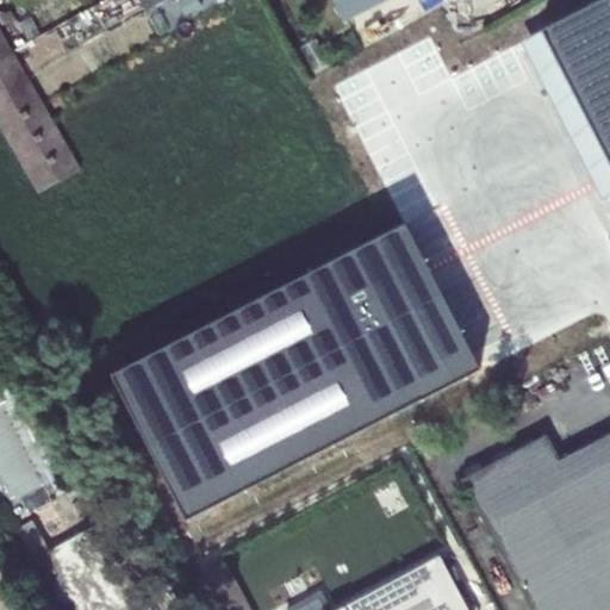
[(139,0),(147,12),(166,0),(139,0)]
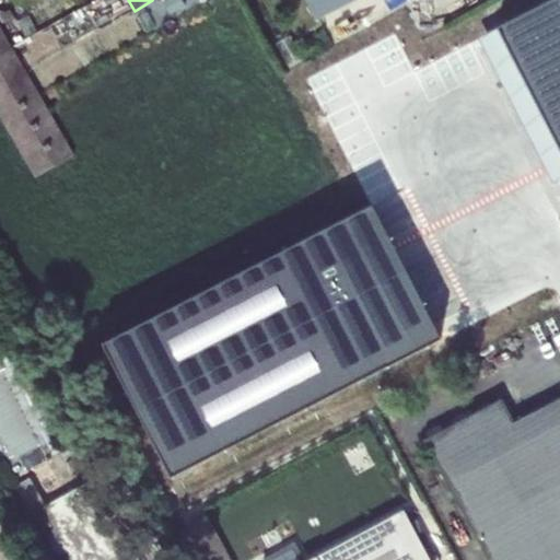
[(306,0),(316,20),(356,0),(306,0)]
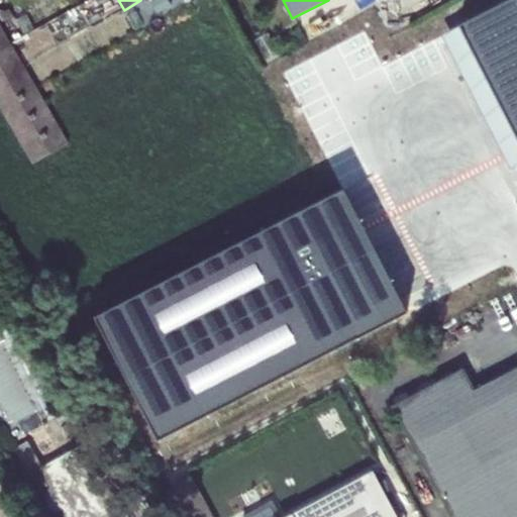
[(516,0),(509,0),(457,27),(516,141),(516,0)]
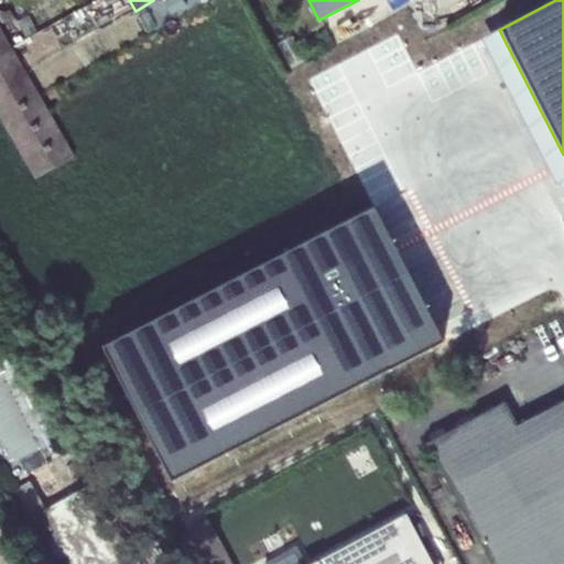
[(0,117),(35,177),(74,154),(0,25),(0,117)]
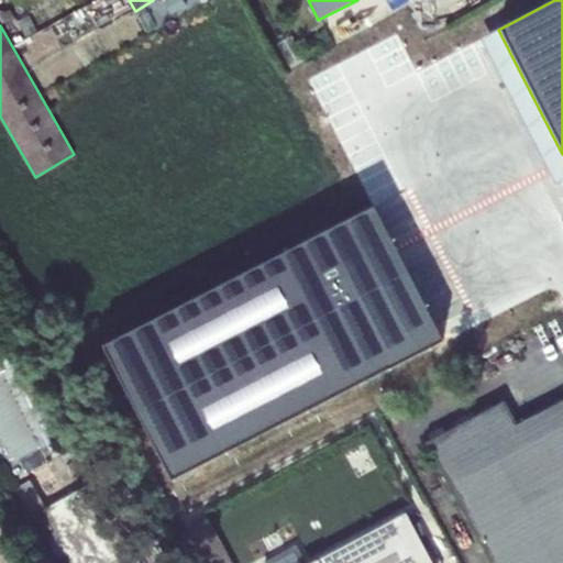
[(374,207),(105,345),(173,479),(443,341),(374,207)]
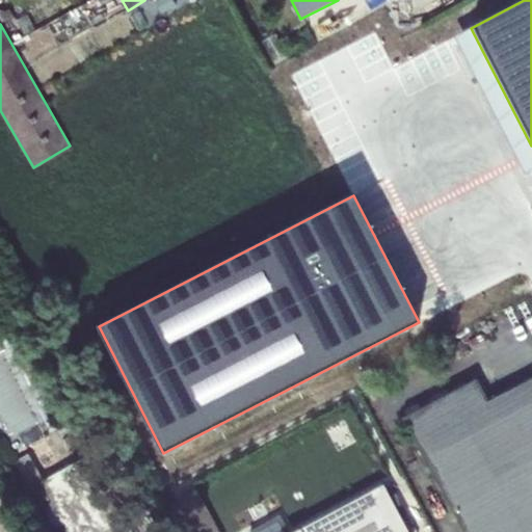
[(403,419),(462,531),(531,531),(531,377),(486,402),(475,379),(403,419)]
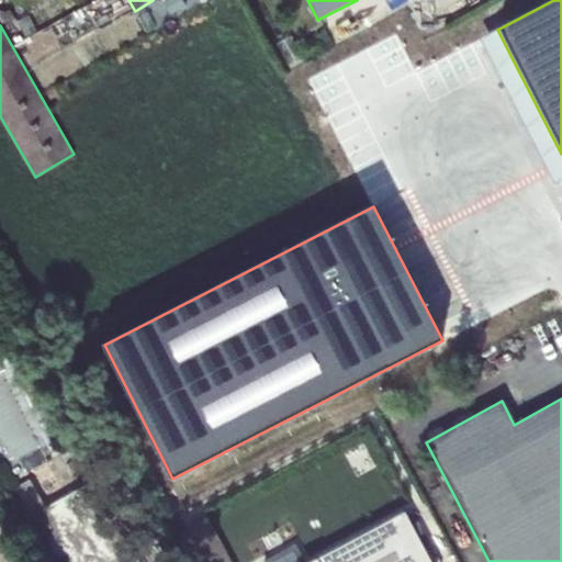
[(31,479),(17,487),(59,561),(117,561),(122,559),(81,490),(48,508),(31,479)]
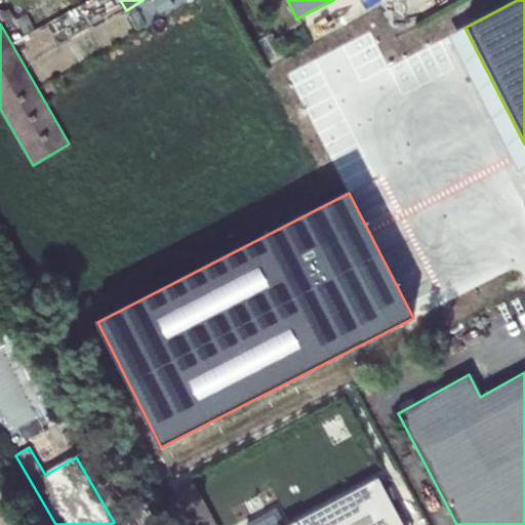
[(402,524),(378,479),(292,524),(285,524),(277,508),(245,524),(402,524)]
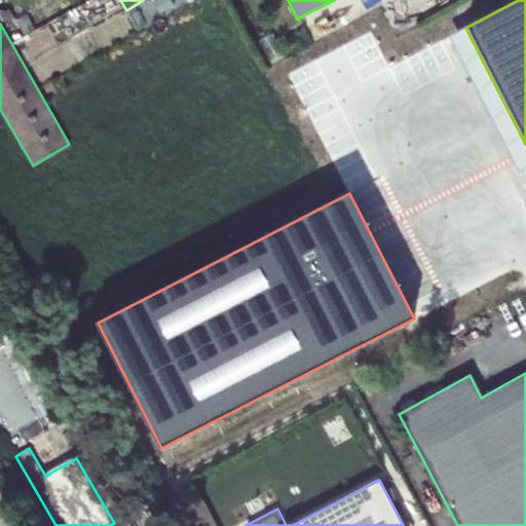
[(177,493),(193,525),(216,525),(195,484),(177,493)]
